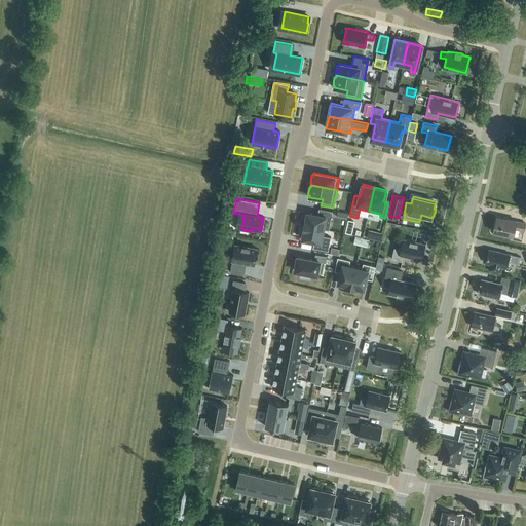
[(305,220),(304,225),(324,229),(329,230),(330,223),(333,211),(320,209),(317,214),(307,213),(306,220),(305,220)]
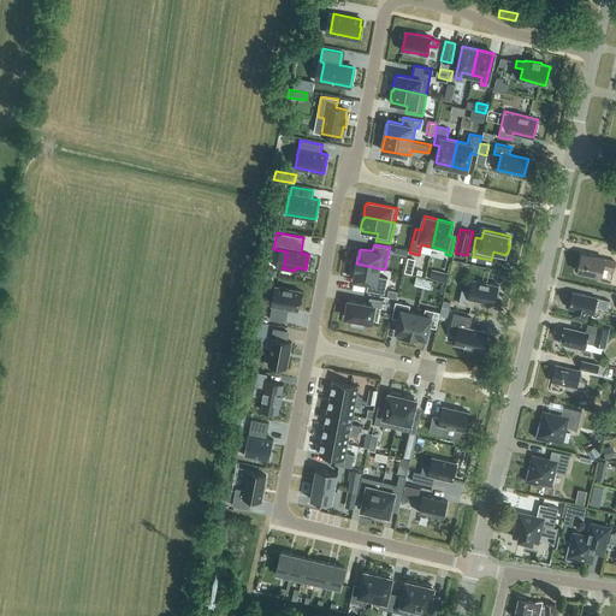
[(614,270),(615,261),(605,259),(581,254),(578,271),(600,277),(603,267),(614,270)]
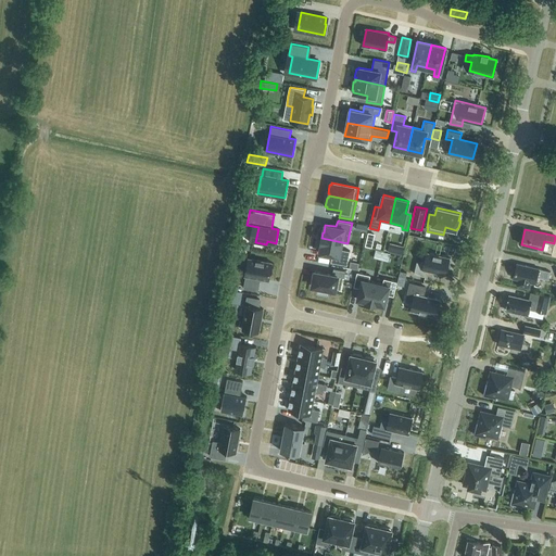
[(321,243),(319,252),(332,254),(331,262),(346,265),(350,251),(341,249),(342,242),(321,238),(320,243),(321,243)]
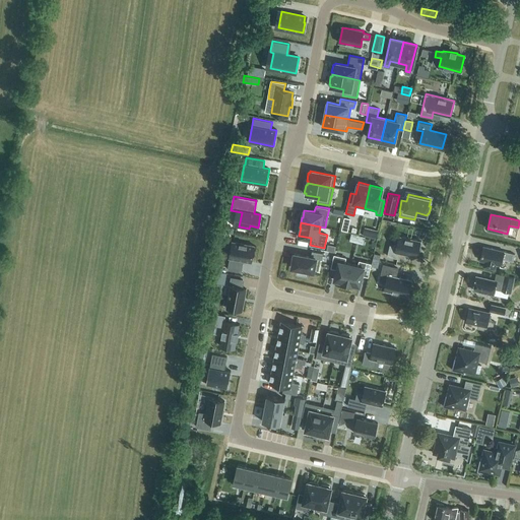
[(390,245),(387,256),(398,258),(399,253),(416,257),(420,241),(399,236),(396,246),(390,245)]
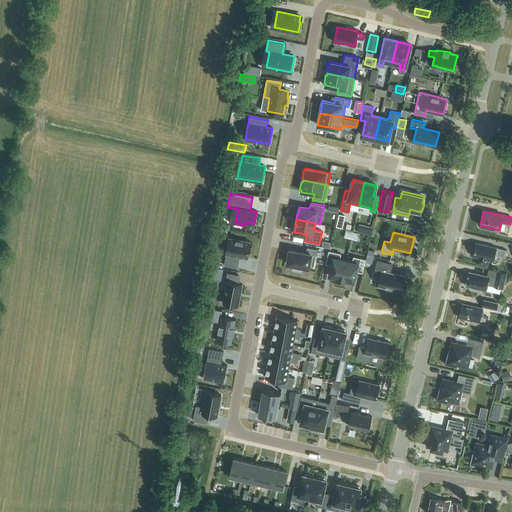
[(226,251),(224,263),(237,266),(239,258),(238,257),(239,254),(247,256),(251,239),(229,235),(225,251),(226,251)]
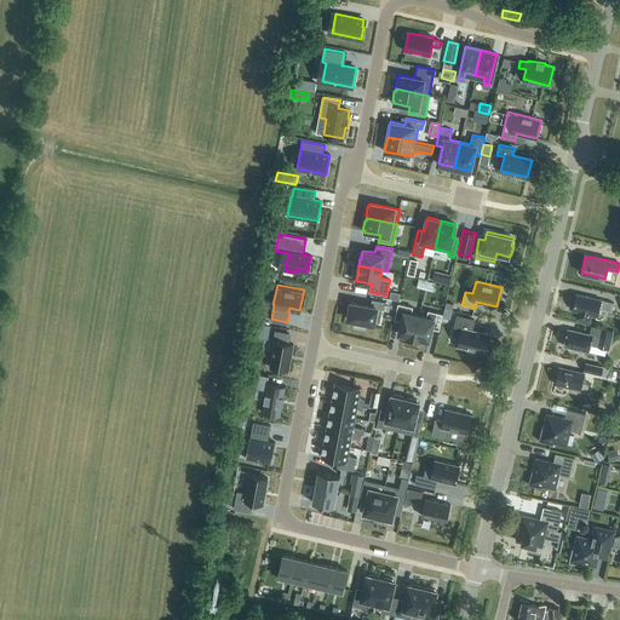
[(612,310),(614,303),(601,299),(577,293),(573,310),(578,311),(575,319),(590,322),(592,315),(597,316),(598,308),(612,310)]
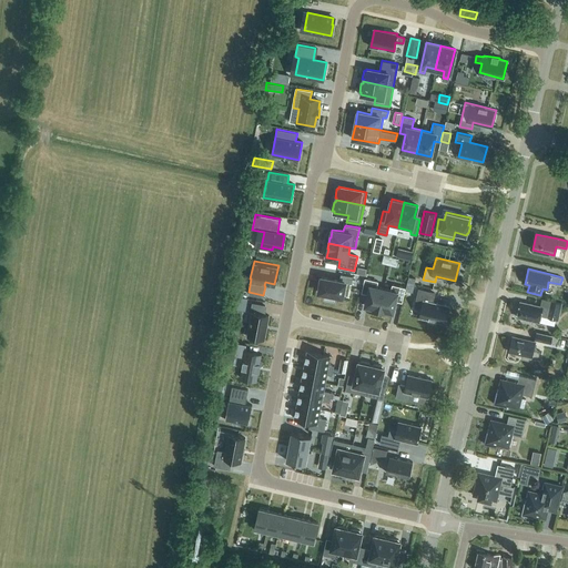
[(322,277),(318,292),(343,296),(345,282),(352,283),(353,276),(341,274),(340,281),(322,277)]
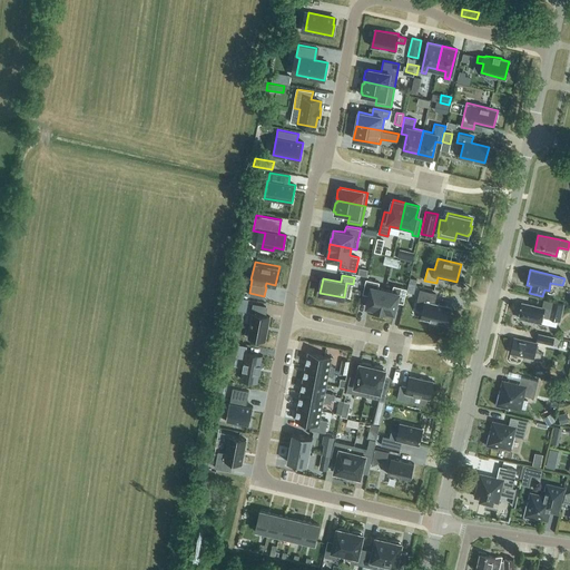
[(366,278),(363,294),(369,295),(366,306),(374,308),(374,310),(380,311),(385,290),(379,287),(380,282),(366,278)]
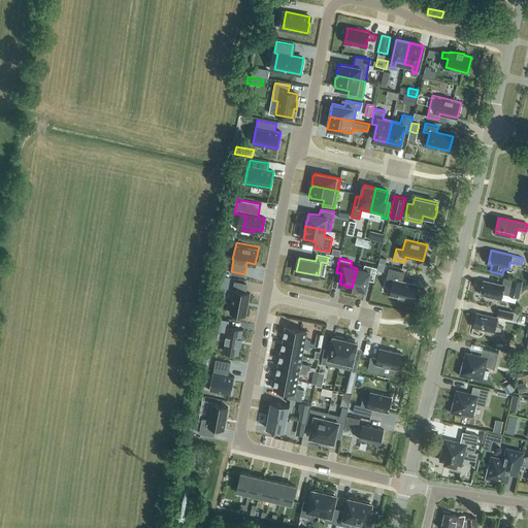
[(357,268),(352,288),(357,290),(358,288),(365,290),(368,279),(373,281),(377,267),(364,264),(363,269),(357,268)]
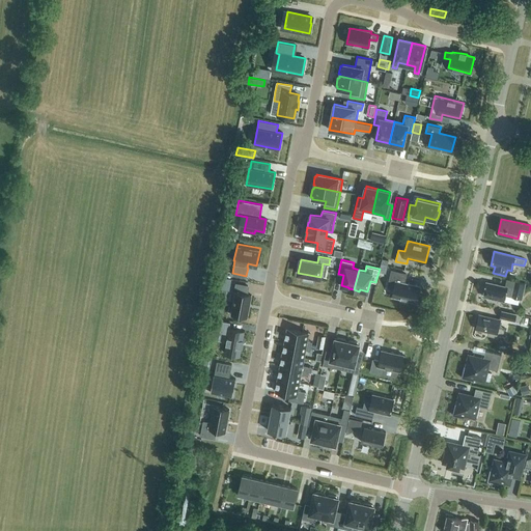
[(392,271),(388,285),(394,286),(392,296),(400,298),(400,301),(407,302),(408,300),(416,302),(420,286),(403,282),(406,274),(392,271)]
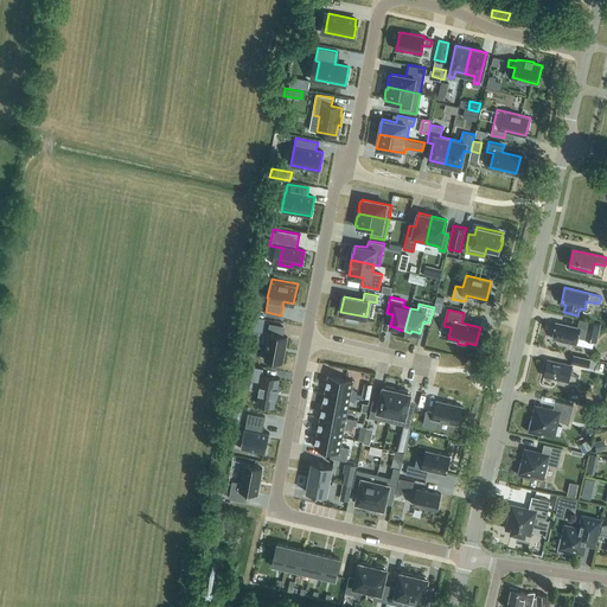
[(596,342),(600,324),(579,319),(577,327),(556,323),(553,338),(576,344),(577,337),(596,342)]
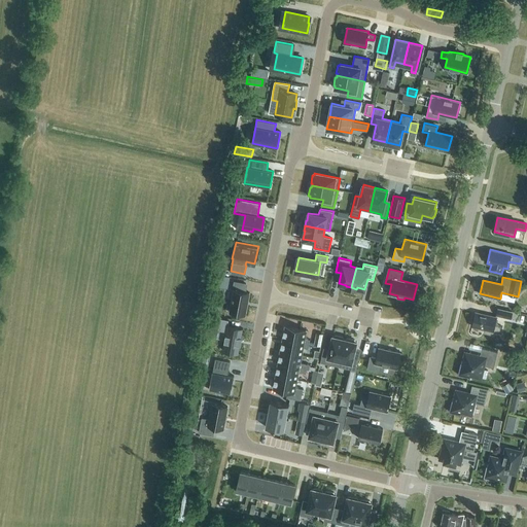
[(234,290),(230,312),(245,315),(247,306),(248,303),(248,302),(249,292),(245,291),(246,283),(235,281),(233,290),(234,290)]
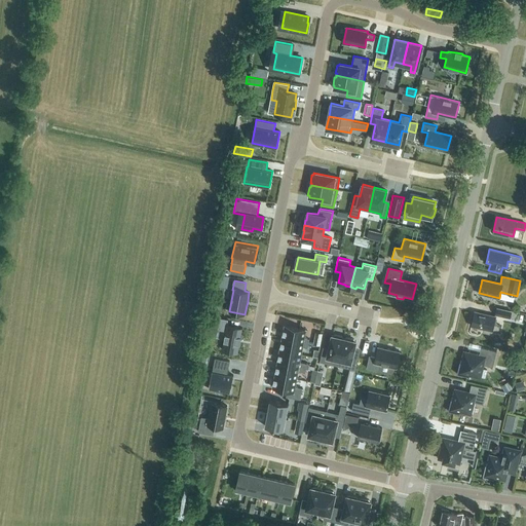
[(378,302),(381,286),(375,284),(371,300),(378,302)]
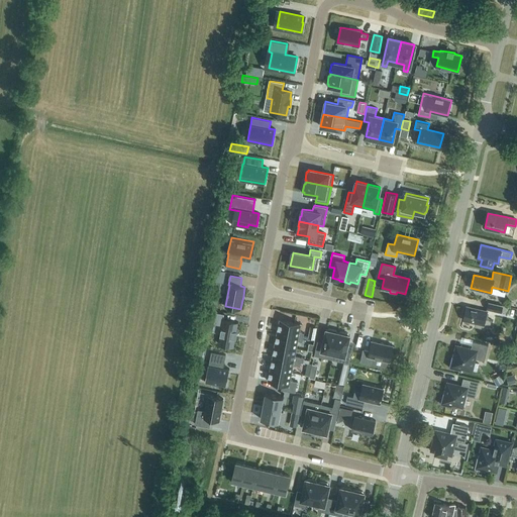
[(507,313),(508,308),(503,306),(488,302),(486,309),(501,313),(502,312),(507,313)]
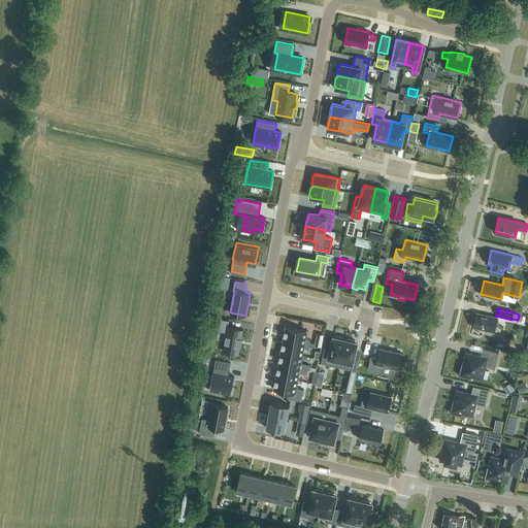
[(500,333),(502,326),(496,325),(497,318),(476,312),(472,327),(485,330),(485,332),(485,333),(494,335),(495,332),(500,333)]
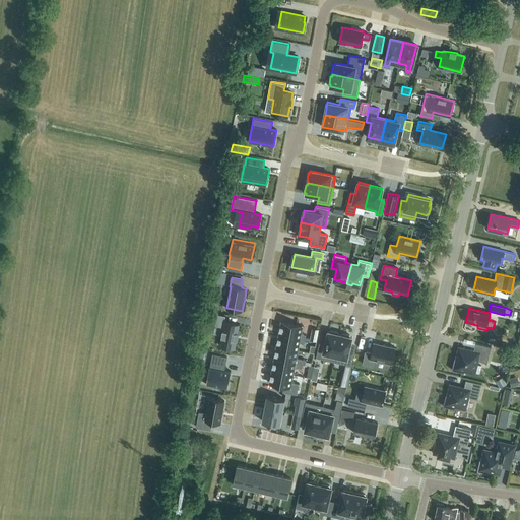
[(218,318),(217,321),(218,322),(223,323),(221,334),(219,345),(235,348),(237,339),(239,333),(238,333),(240,325),(224,322),(225,316),(218,315),(218,318)]
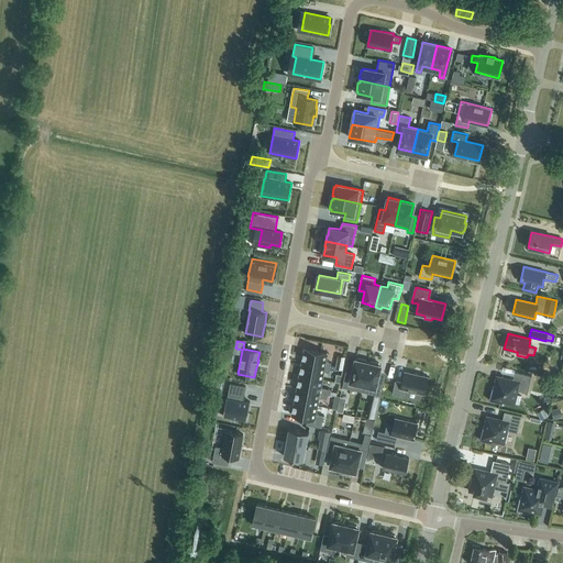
[(331,362),(326,361),(328,353),(305,349),(301,362),(324,366),(330,367),(331,362)]
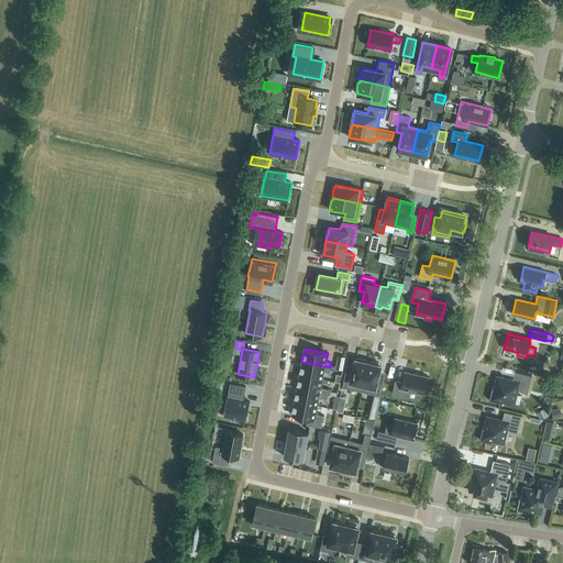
[(338,355),(335,368),(342,370),(345,356),(338,355)]
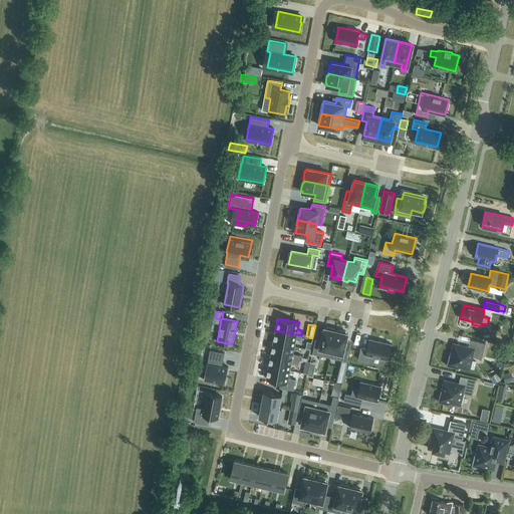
[(315,339),(312,353),(330,357),(336,330),(334,330),(334,328),(326,326),(326,328),(324,327),(321,340),(315,339)]
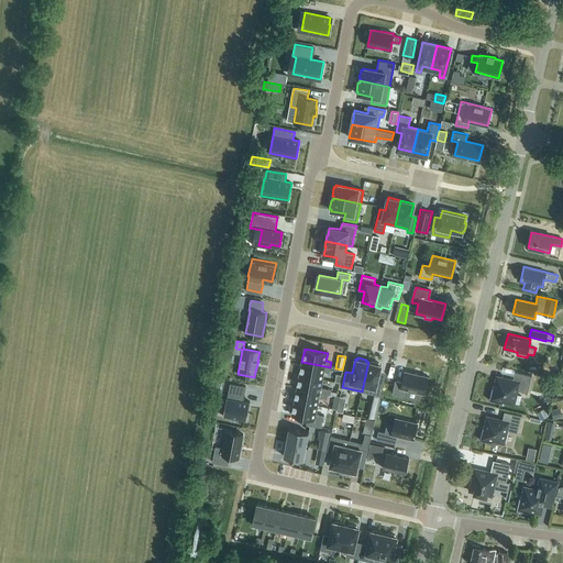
[(371,361),(371,363),(368,362),(362,392),(372,394),(381,396),(384,381),(378,379),(379,371),(382,365),(379,364),(379,363),(371,361)]
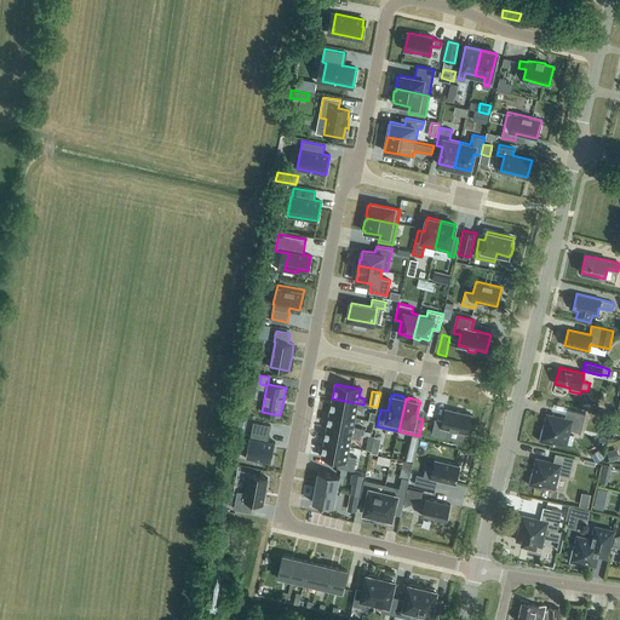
[(356,409),(362,409),(363,405),(357,403),(332,399),(329,413),(355,418),(356,409)]
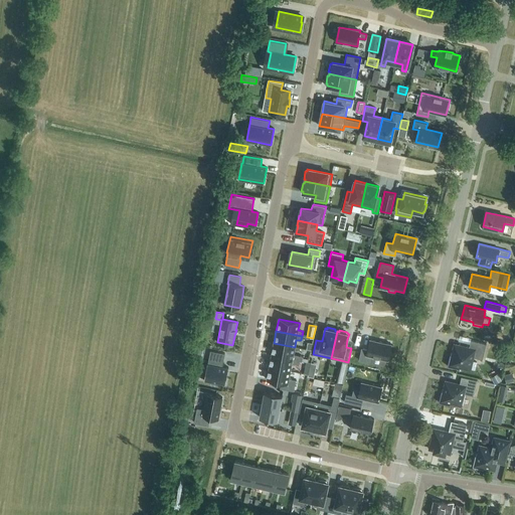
[(357,349),(355,359),(367,362),(368,356),(384,359),(387,344),(366,339),(363,350),(357,349)]
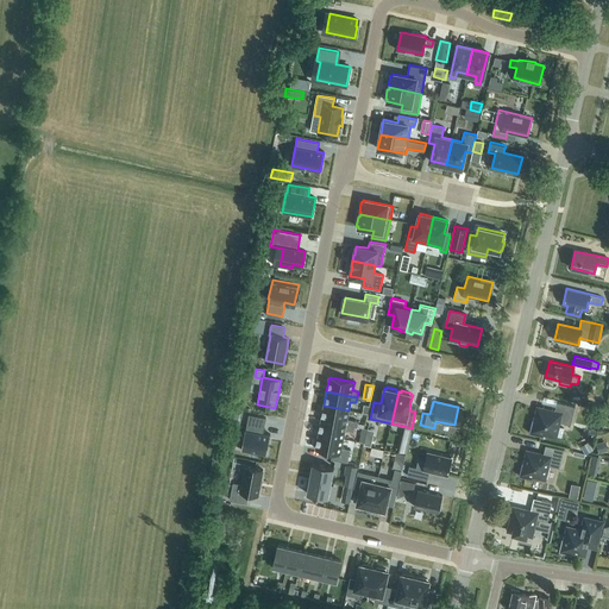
[(571,425),(575,406),(557,402),(554,412),(538,408),(535,419),(532,419),(529,433),(544,435),(544,433),(556,435),(559,421),(571,425)]
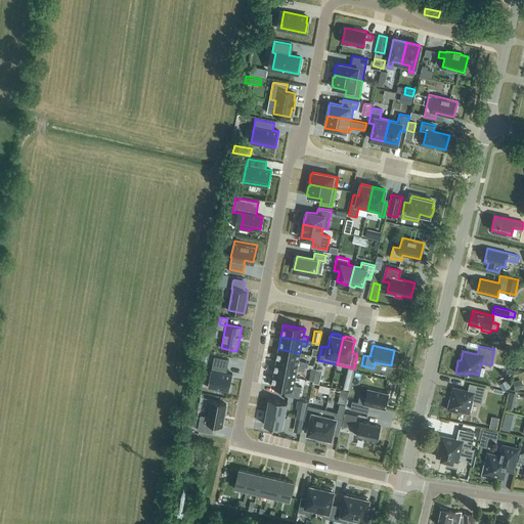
[(308,362),(299,360),(300,353),(278,349),(276,361),(298,365),(305,367),(307,367),(308,363),(308,362)]
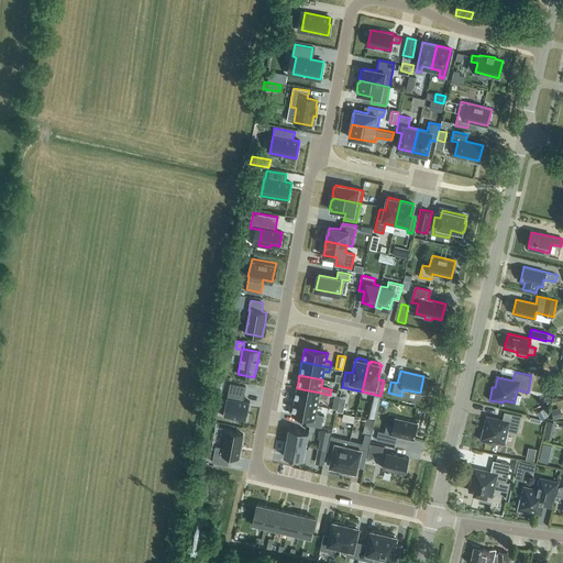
[(220,388),(222,381),(212,379),(211,386),(220,388)]
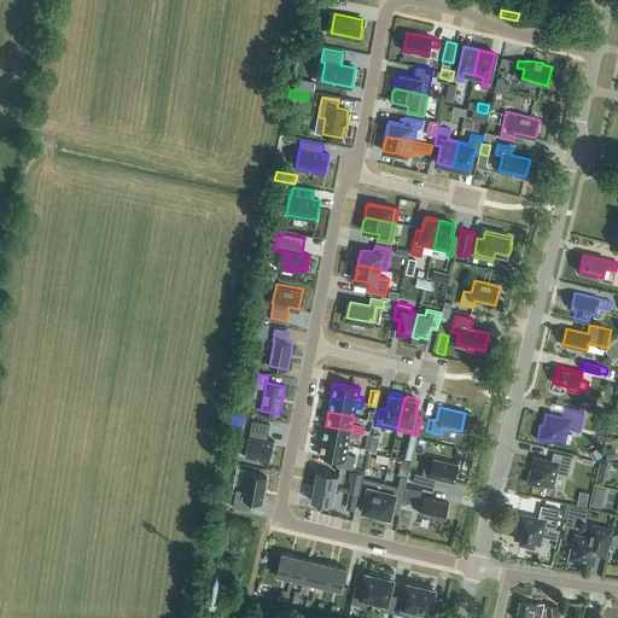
[(250,436),(245,456),(270,461),(274,441),(267,439),(270,424),(252,420),(250,436)]
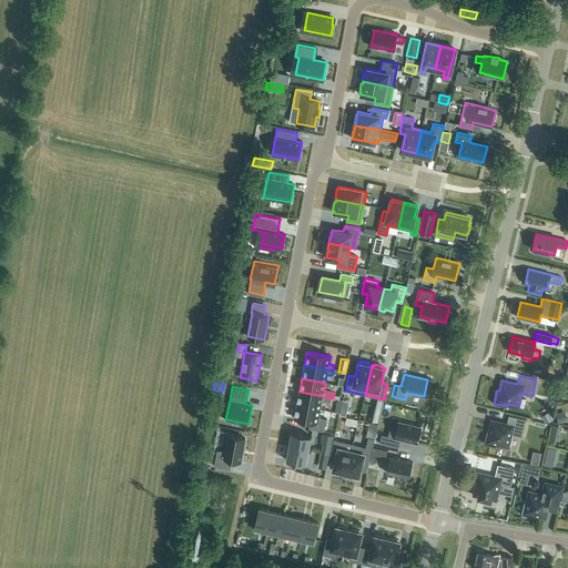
[(321,409),(322,401),(330,403),(331,398),(323,396),(300,392),(297,405),(321,409)]
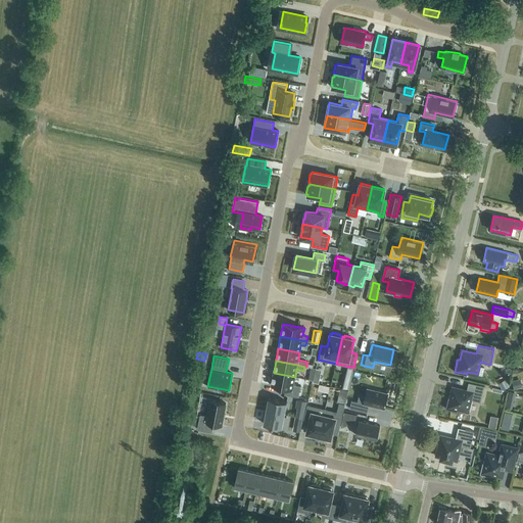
[(345,366),(340,387),(348,389),(352,371),(353,368),(345,366)]
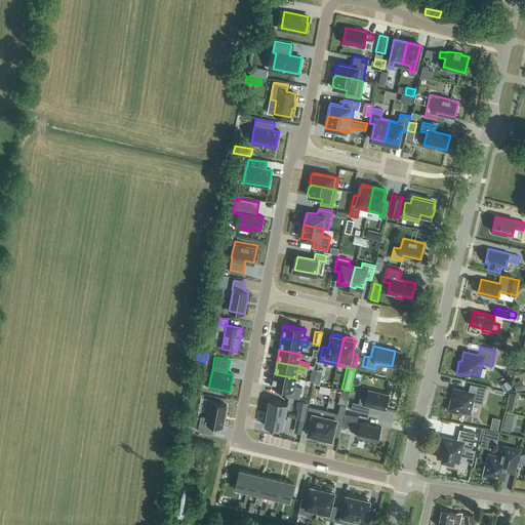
[(301,387),(294,386),(296,378),(275,374),(272,387),(287,390),(285,396),(299,399),(301,387)]
